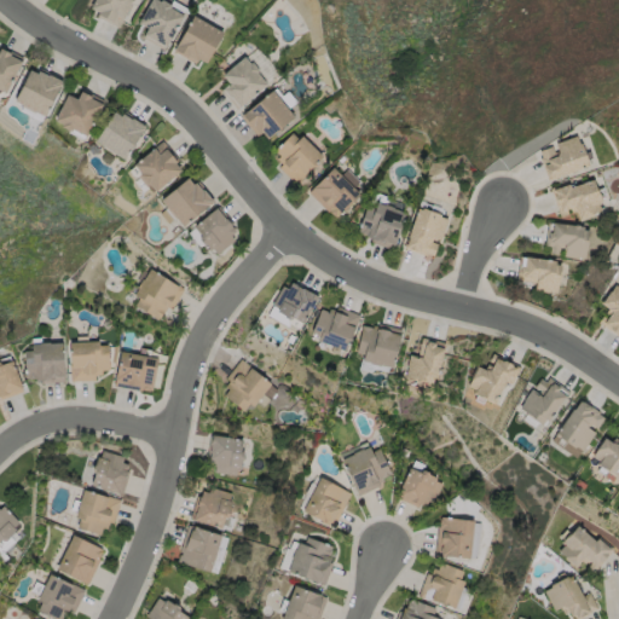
[(132,0),(120,27),(88,13),(93,0),(132,0)]
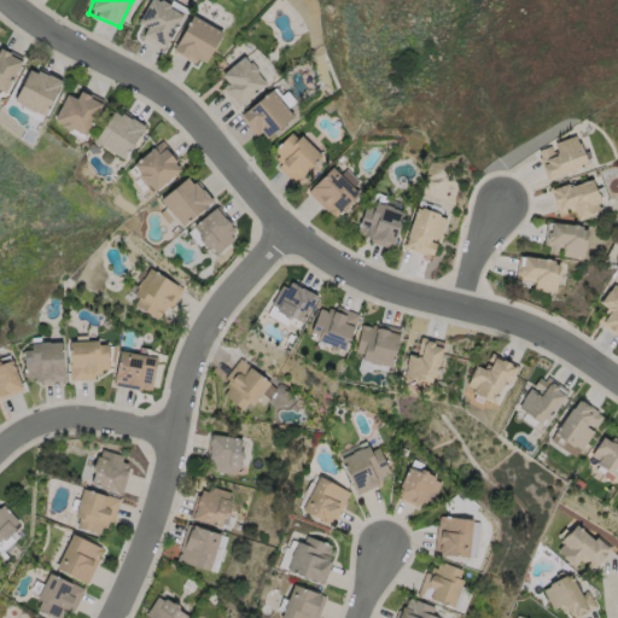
[(139,24),(151,0),(161,0),(185,11),(167,48),(144,38),(147,28),(139,24)]
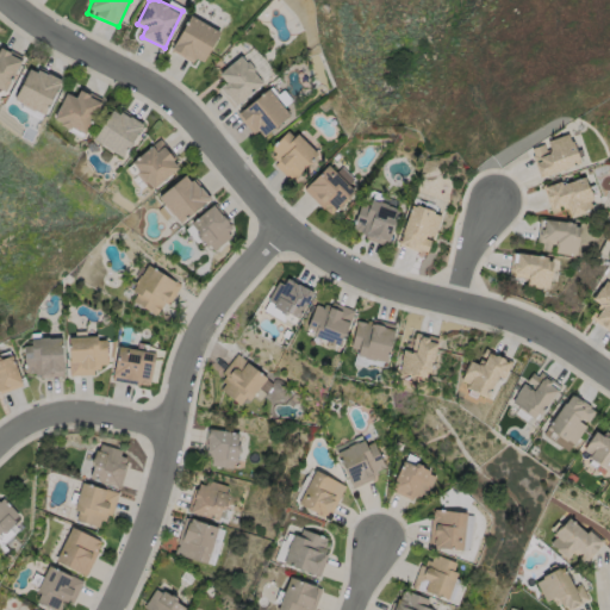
[(221,32),(200,67),(170,49),(191,14),(221,32)]
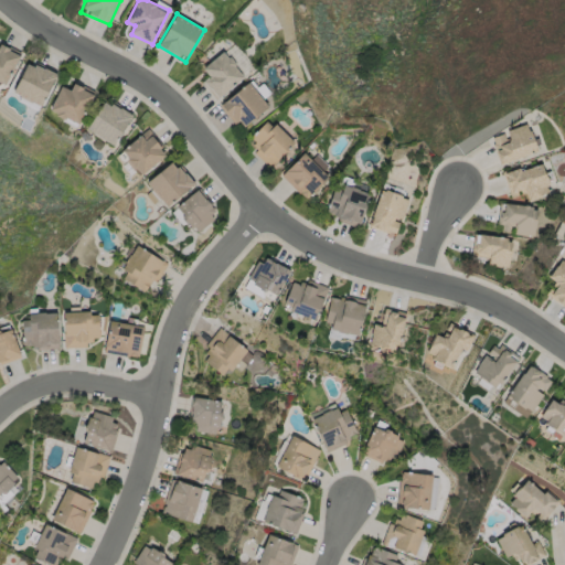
[(0,44),(20,52),(7,85),(0,82),(0,44)]
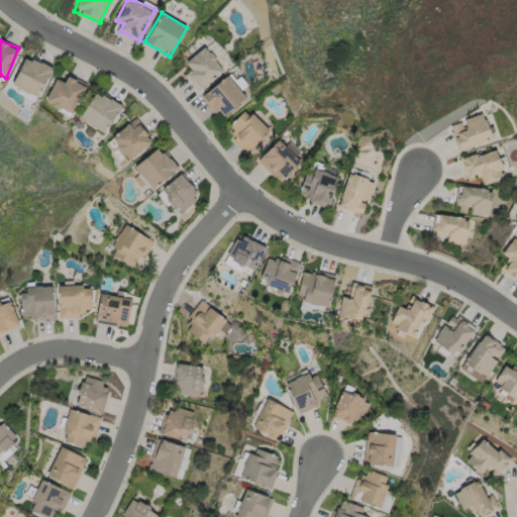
[(193,89),(187,74),(191,72),(186,59),(212,47),(223,76),(193,89)]
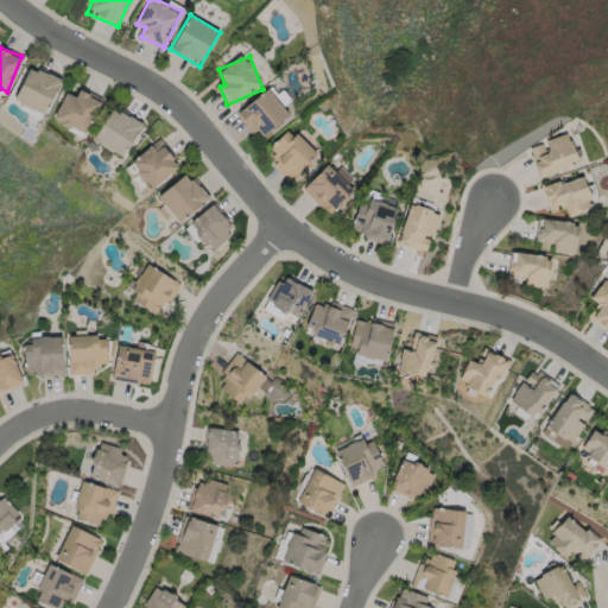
[(31,65),(62,81),(44,115),(13,100),(31,65)]
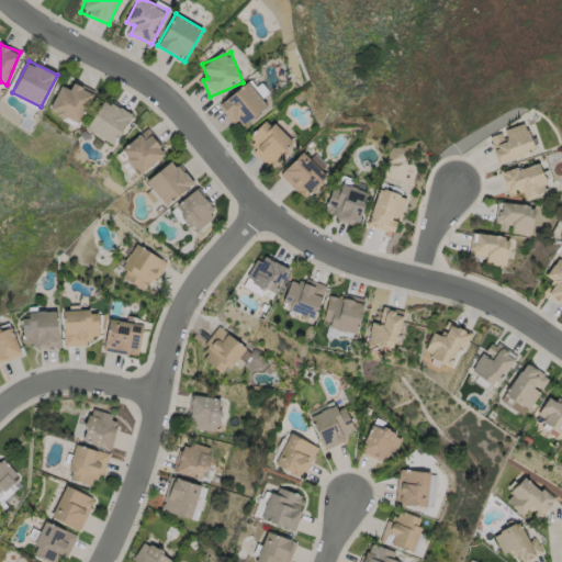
[(220,108),(246,81),(268,102),(242,128),(220,108)]
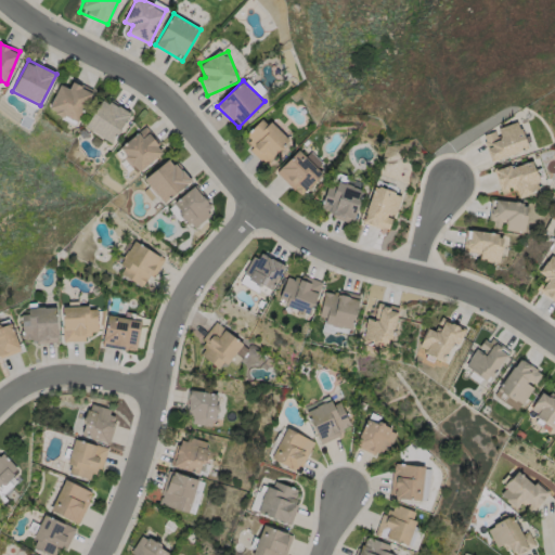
[(69,89),(73,81),(93,91),(77,123),(48,110),(60,85),(69,89)]
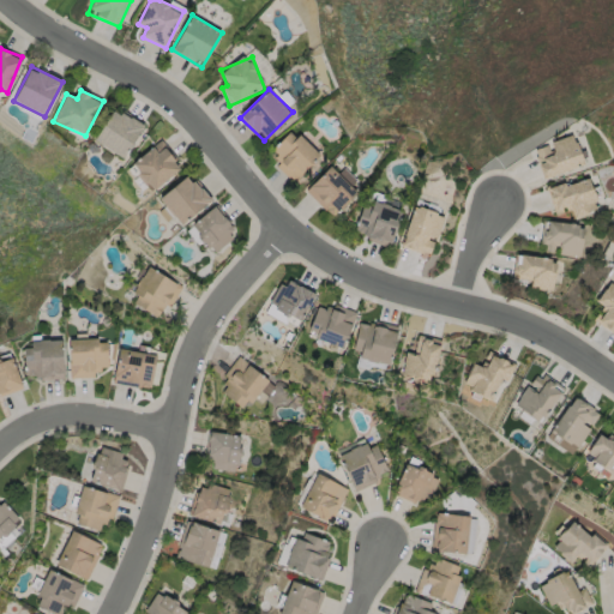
[(144,124),(124,157),(95,140),(115,107),(144,124)]
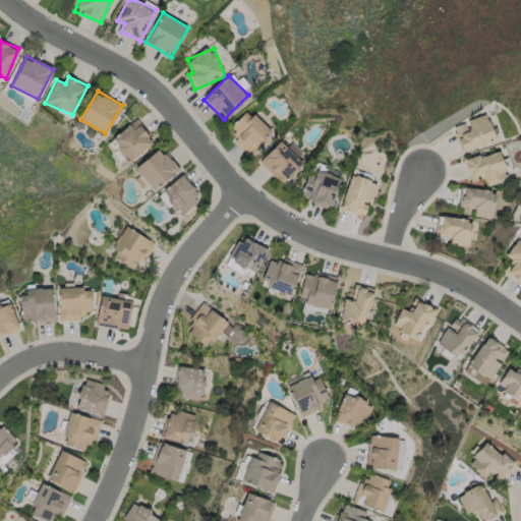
[(228,129),(249,109),(272,133),(250,154),(228,129)]
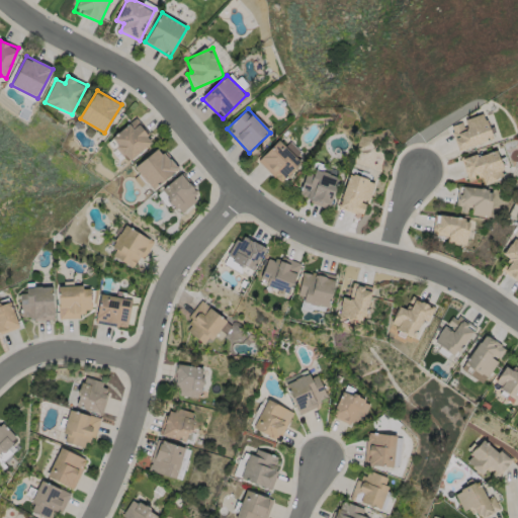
[(450,125),(483,112),(493,137),(460,151),(450,125)]
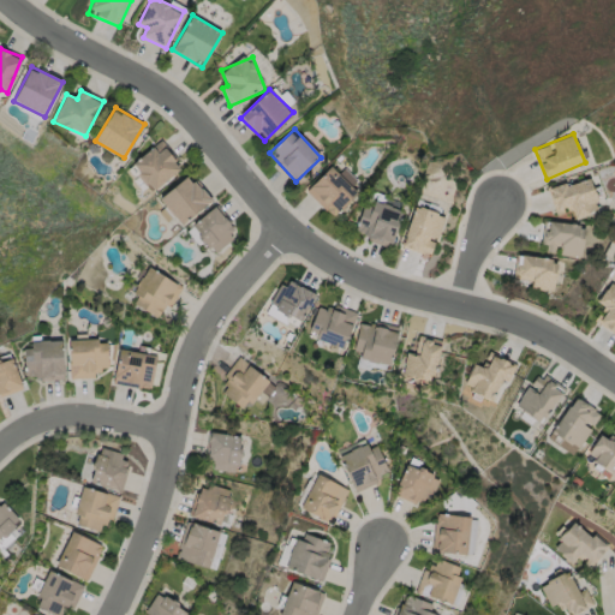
[(132,160),(165,142),(180,172),(149,190),(132,160)]
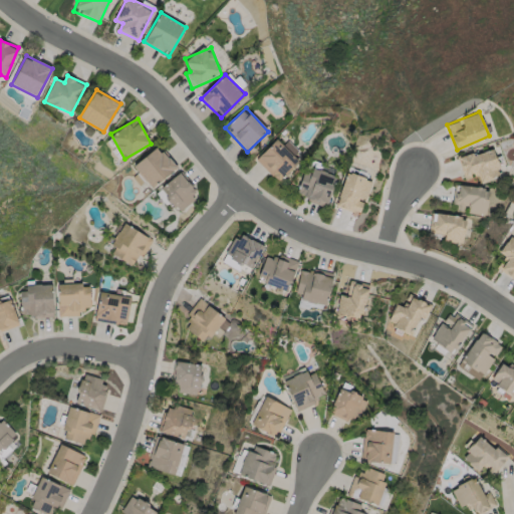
[(279,182),(256,160),(277,139),(300,162),(279,182)]
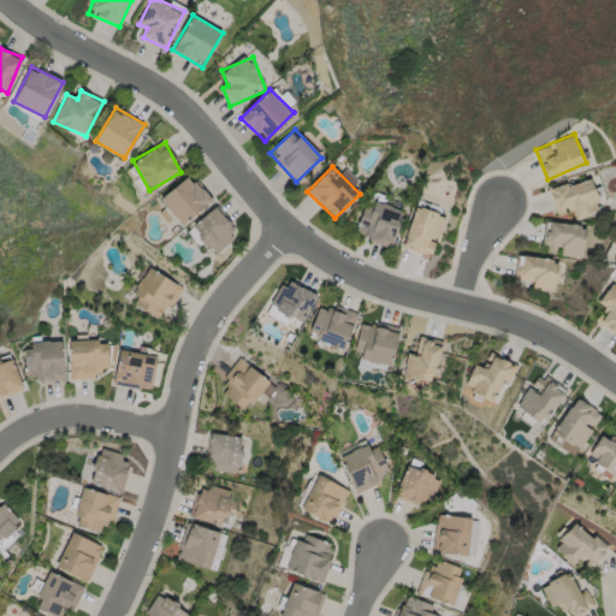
[(212,201),(183,226),(160,200),(189,175),(212,201)]
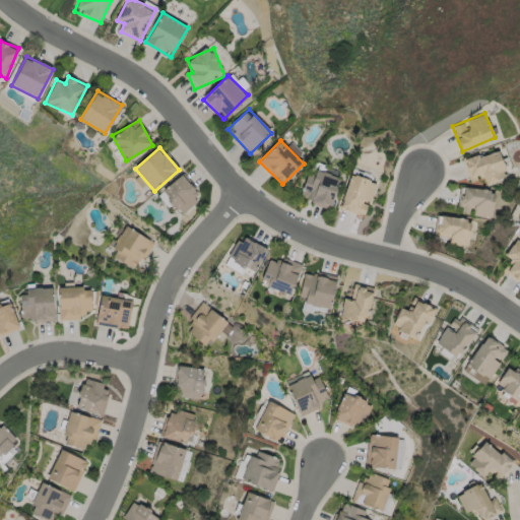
[(485,183),(484,178),(469,182),(464,158),(499,149),(506,178),(485,183)]
